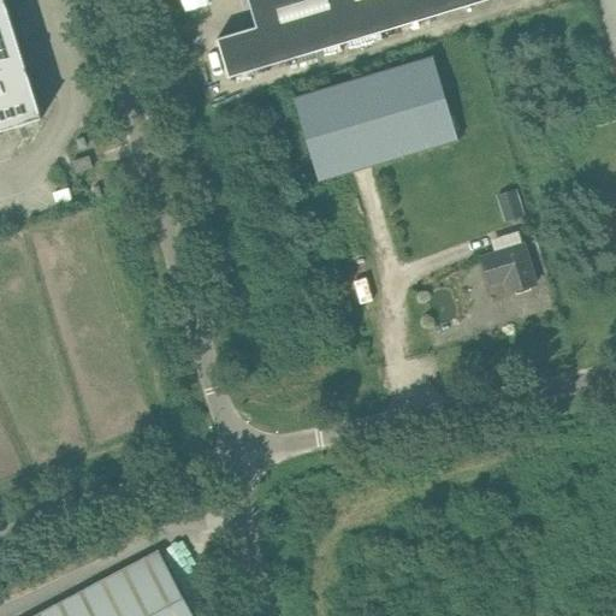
[(0,0),(0,131),(41,119),(4,0),(0,0)]
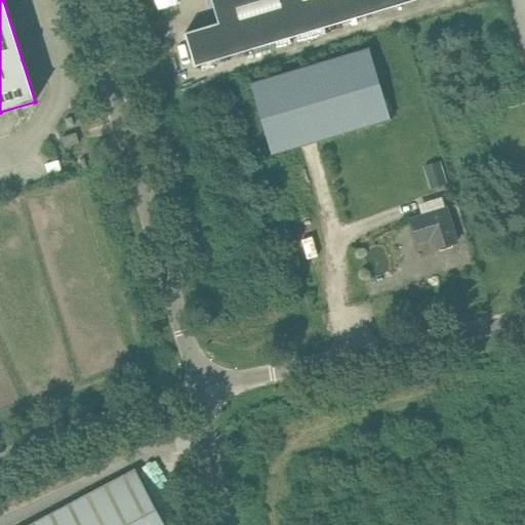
[(210,0),(218,24),(185,34),(195,67),(416,0),(210,0)]
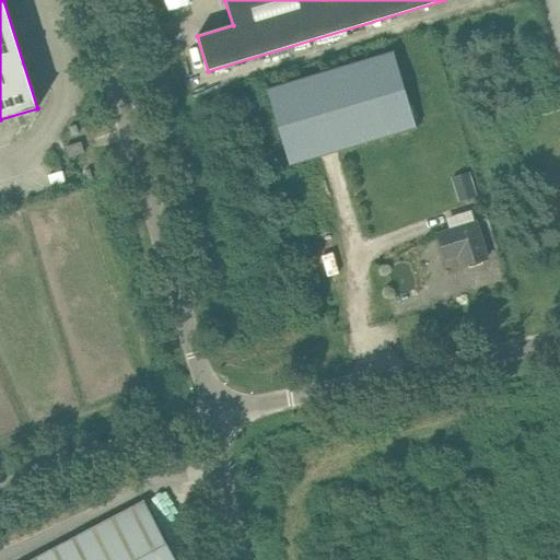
[(267,89),(290,166),(417,128),(394,50),(267,89)]
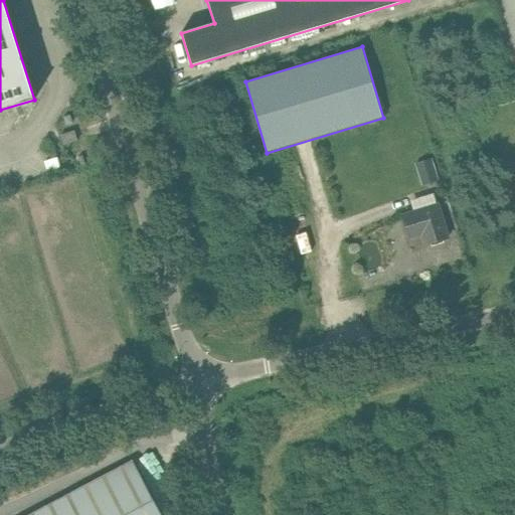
[(77,140),(74,131),(60,135),(63,145),(77,140)]
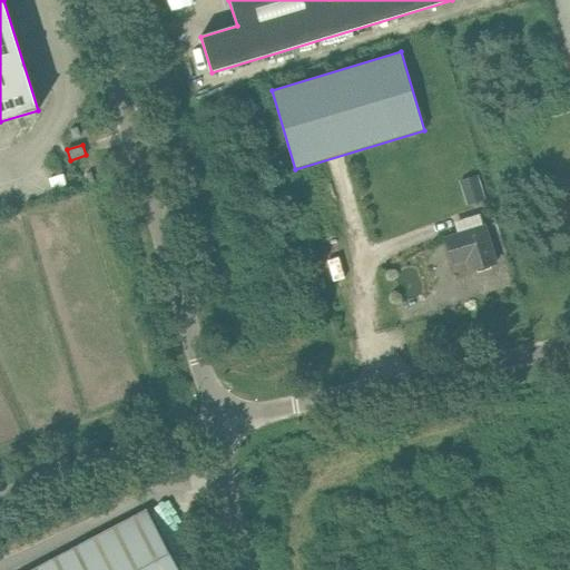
[(62,176),(50,179),(53,193),(67,188),(62,176)]
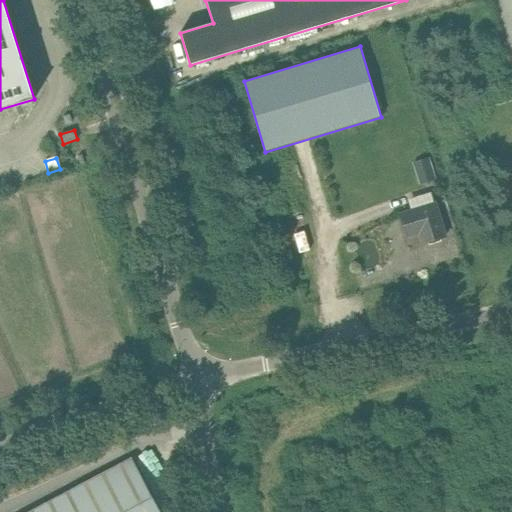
[(428,159),(414,163),(419,177),(432,172),(428,159)]
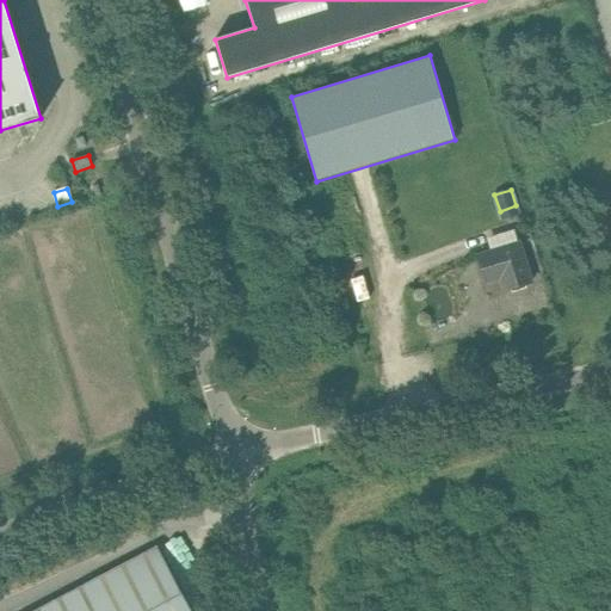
[(506,290),(531,283),(519,244),(477,257),(486,282),(501,277),(506,290)]
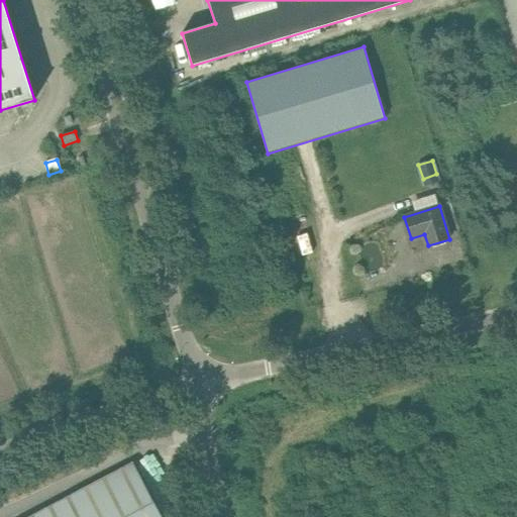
[(163,516),(133,461),(28,516),(163,516)]
